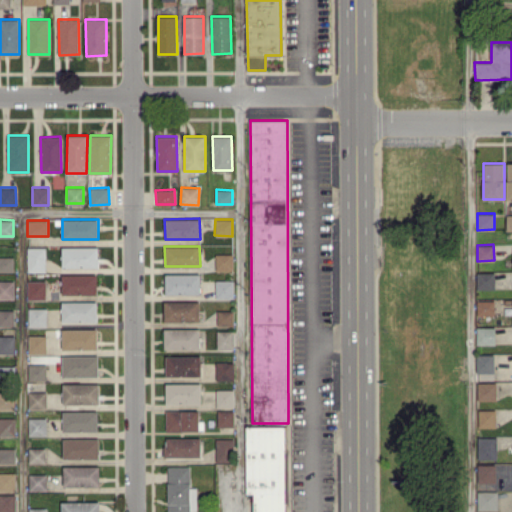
[(45,247),(27,247),(27,271),(45,272),(45,247)]
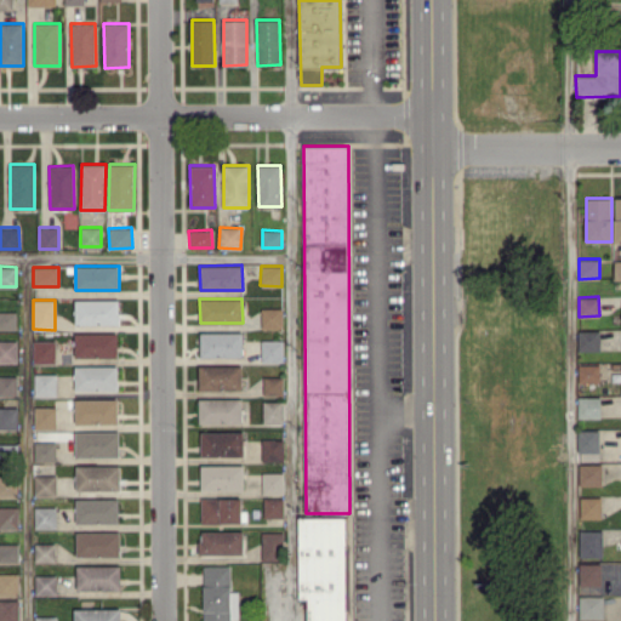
[(119,300),(75,300),(75,324),(119,324),(119,300)]
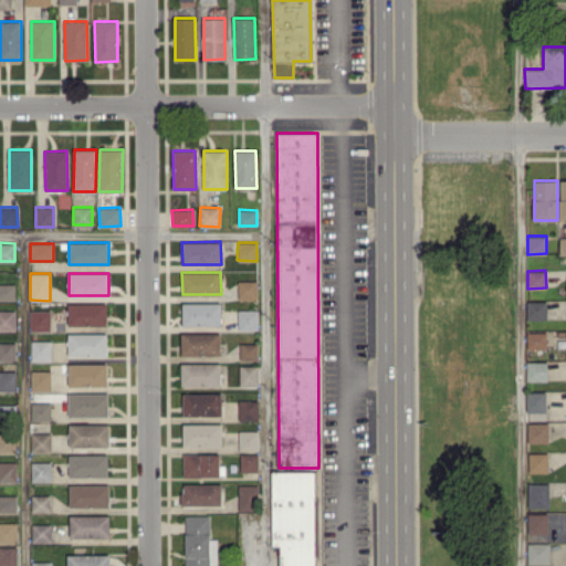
[(257,280),(238,281),(238,299),(257,299),(257,280)]
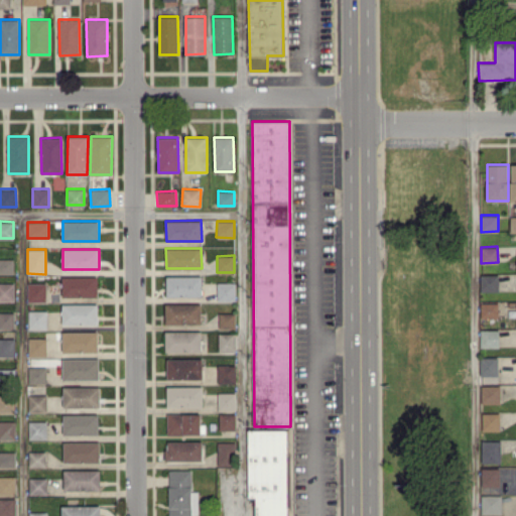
[(0,272),(14,273),(14,258),(0,258),(0,272)]
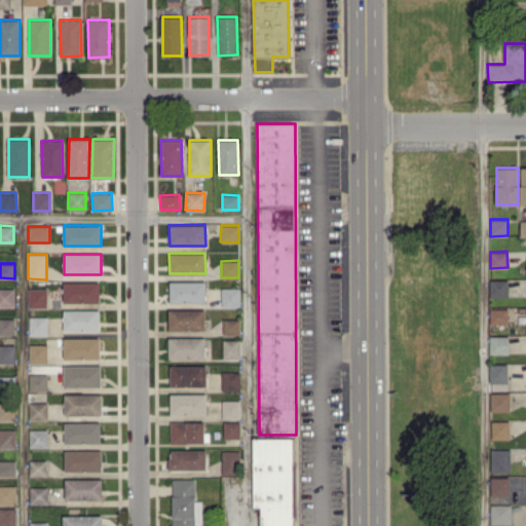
[(508,296),(508,279),(489,279),(489,297),(508,296)]
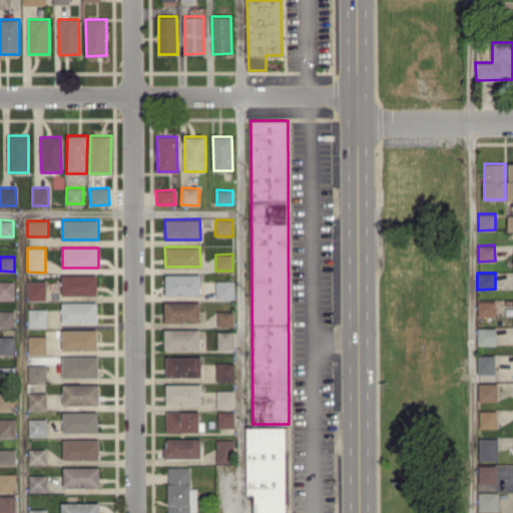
[(165,294),(200,294),(200,275),(165,274),(165,294)]
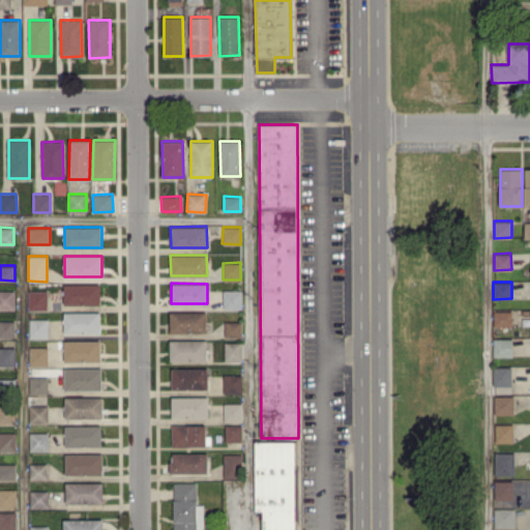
[(100,304),(99,284),(63,284),(64,304),(100,304)]
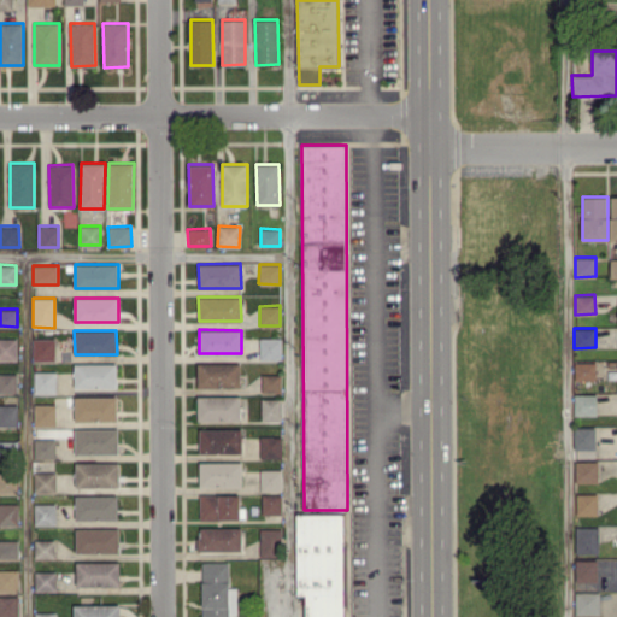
[(0,338),(0,359),(17,359),(17,338),(0,338)]
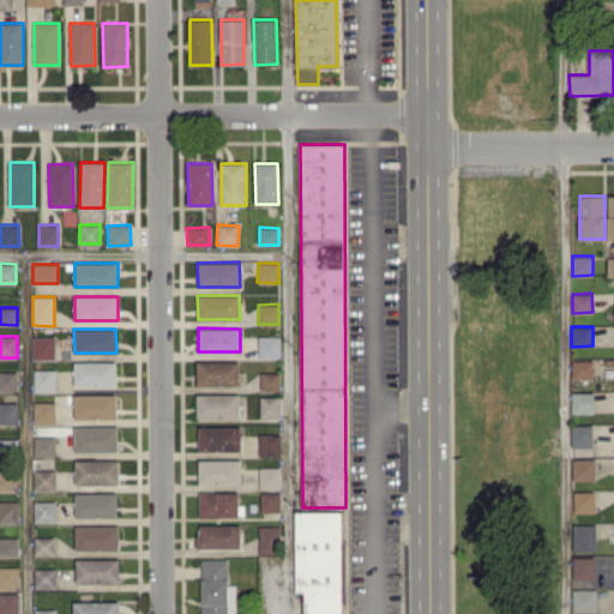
[(54,336),(32,336),(32,359),(55,357),(54,336)]
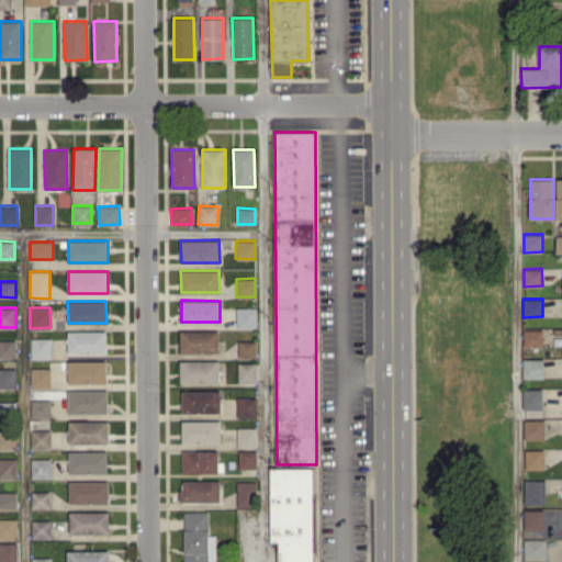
[(256,307),(237,307),(237,326),(256,326),(256,307)]
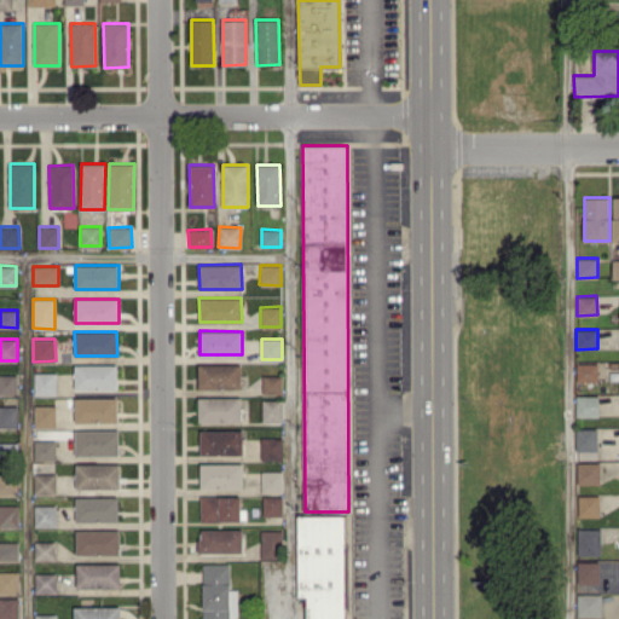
[(198,389),(241,388),(241,363),(197,364),(198,389)]
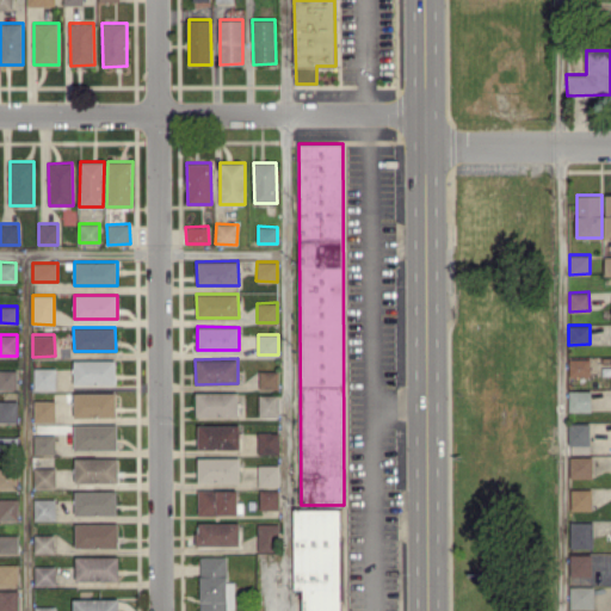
[(590,358),(569,358),(568,376),(590,376),(590,358)]
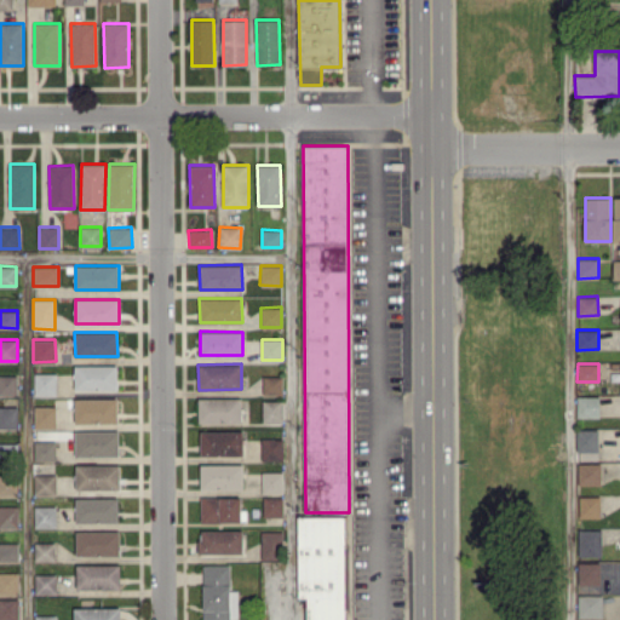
[(118,365),(74,365),(75,390),(118,389),(118,365)]
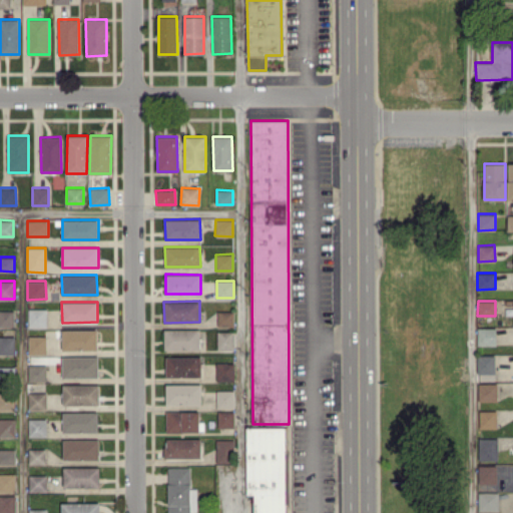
[(46,327),(46,308),(28,308),(28,327),(46,327)]
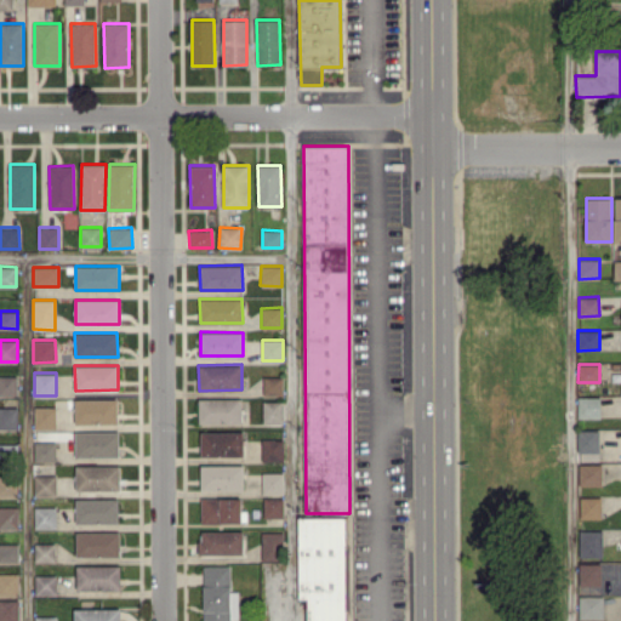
[(0,396),(18,394),(17,375),(0,375),(0,396)]
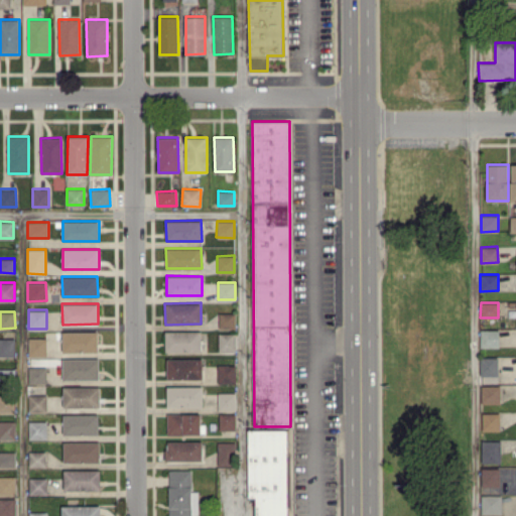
[(219,327),(234,328),(235,312),(219,311),(219,327)]
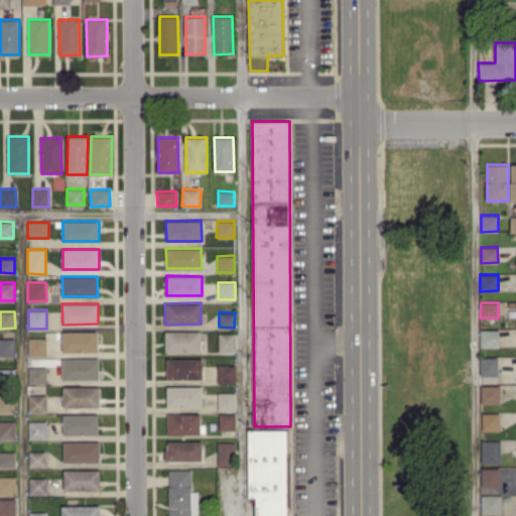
[(499,330),(481,329),(481,347),(499,347),(499,330)]
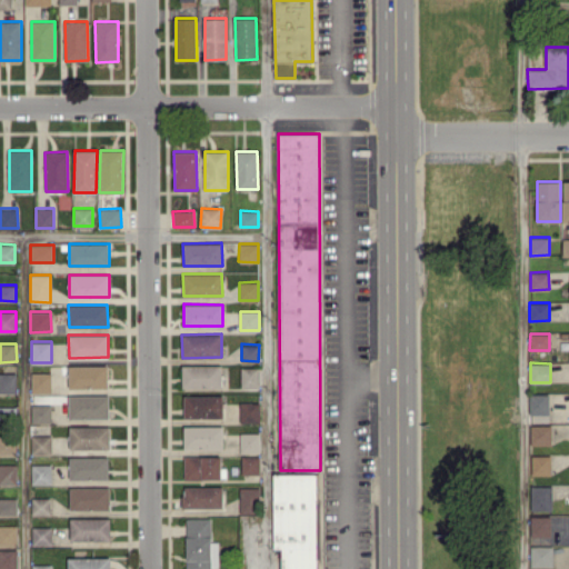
[(108,365),(69,366),(69,388),(108,388),(108,365)]
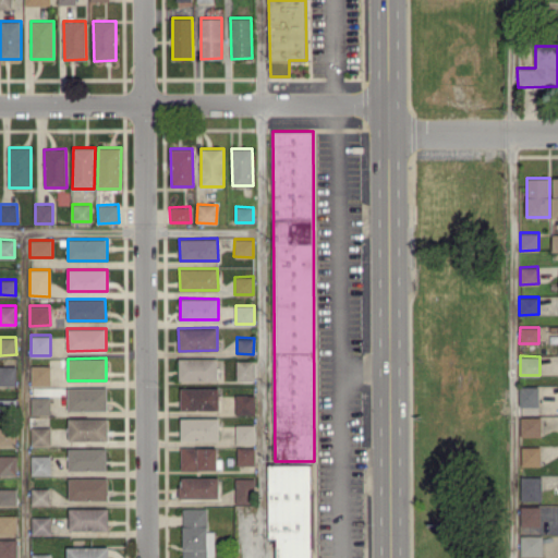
[(217,358),(179,358),(179,380),(217,380),(217,358)]
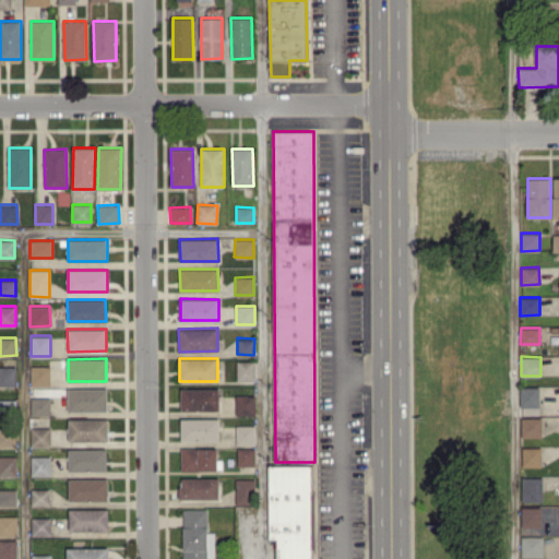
[(236,379),(253,380),(254,360),(237,360),(236,379)]
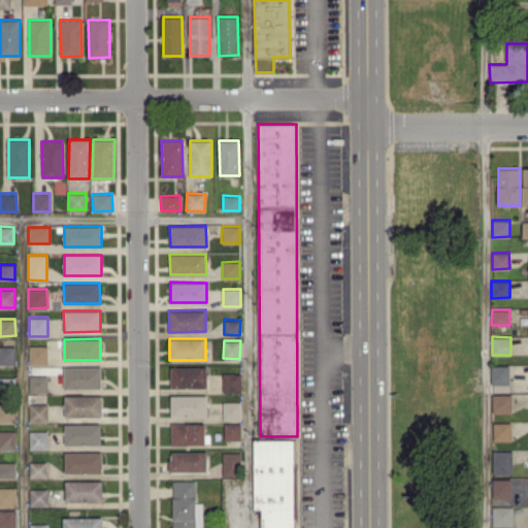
[(14,345),(0,344),(0,364),(14,365),(14,345)]
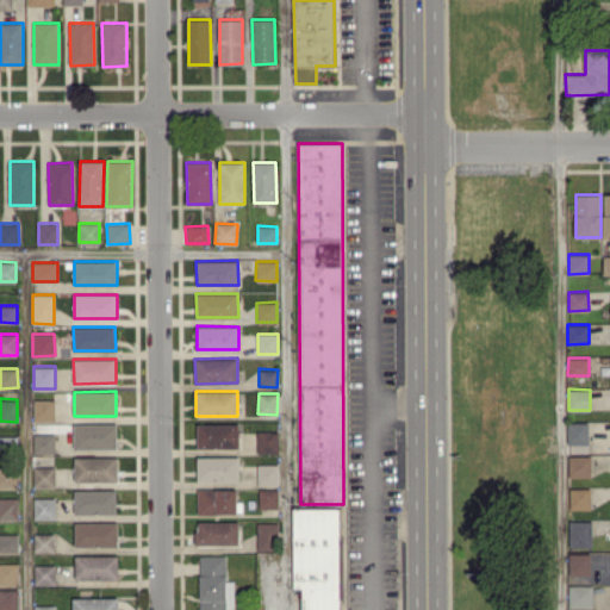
[(33,421),(55,421),(55,399),(33,399),(33,421)]
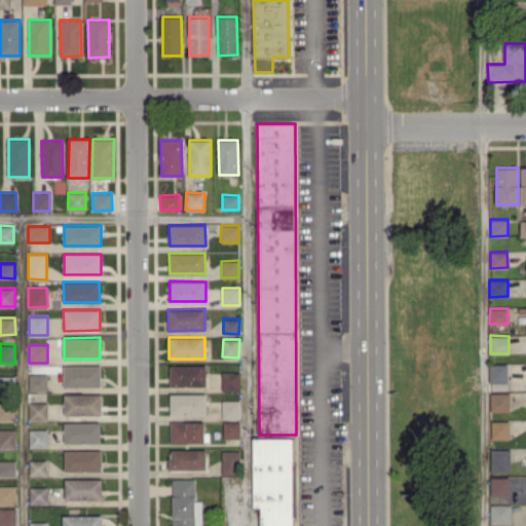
[(489,364),(489,383),(508,383),(508,364),(489,364)]
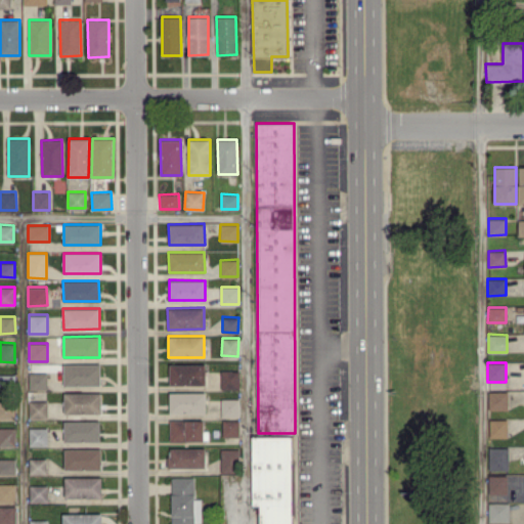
[(100,364),(63,363),(63,385),(100,385),(100,364)]
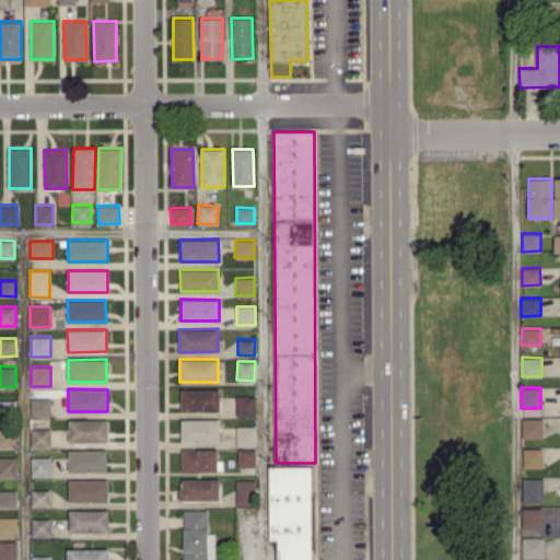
[(181,389),(182,411),(219,410),(219,388),(181,389)]
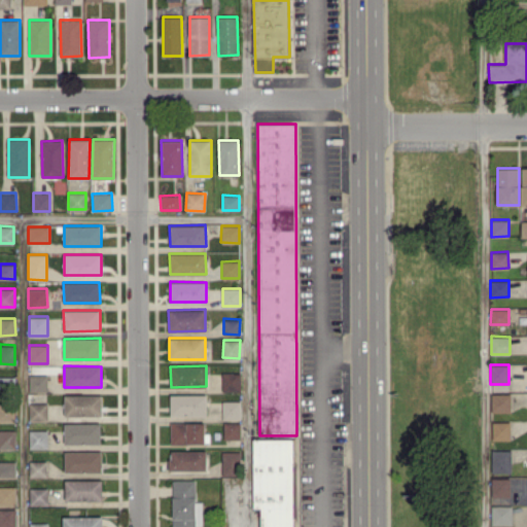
[(222,372),(221,391),(241,391),(241,373),(222,372)]
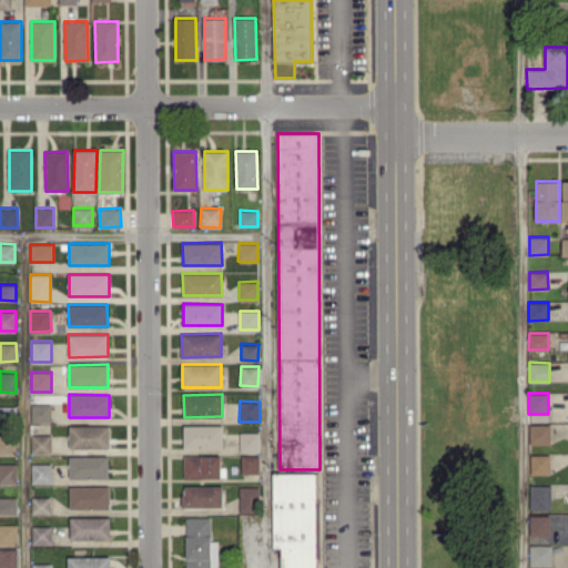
[(51,404),(31,403),(31,422),(50,422),(51,404)]
